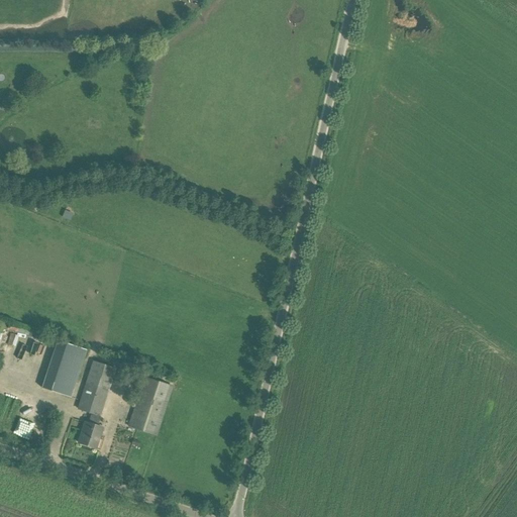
[(40,353),(40,337),(28,337),(27,353),(40,353)]
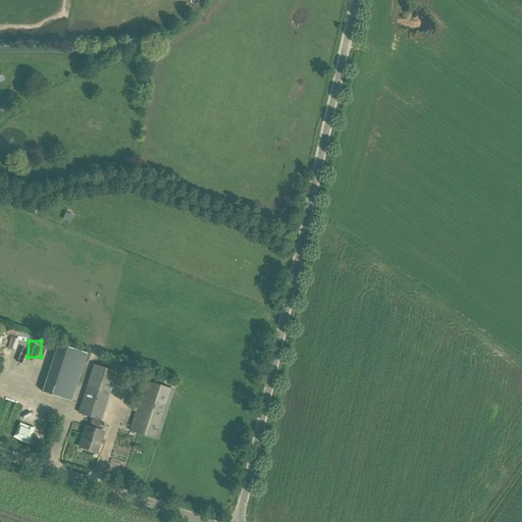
[(61,350),(48,393),(77,402),(92,354),(72,348),(71,353),(61,350)]
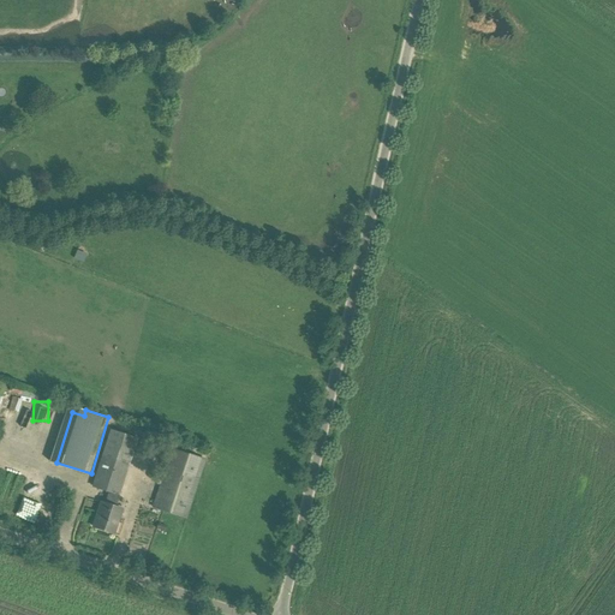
[(111,429),(91,488),(108,493),(105,503),(115,507),(118,496),(127,467),(138,437),(111,429)]
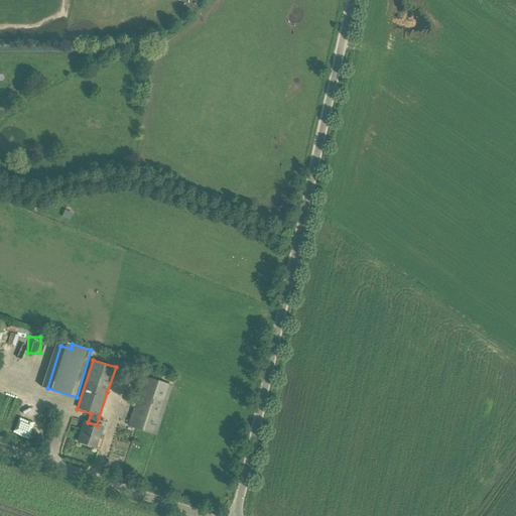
[(144,376),(127,426),(156,435),(173,386),(144,376)]
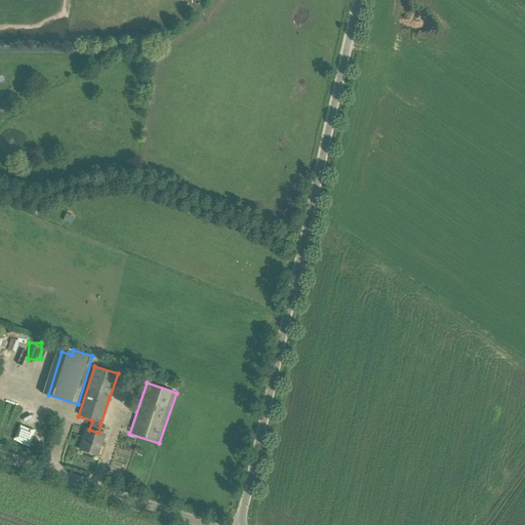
[(26,421),(30,412),(22,409),(17,418),(23,420),(26,421)]
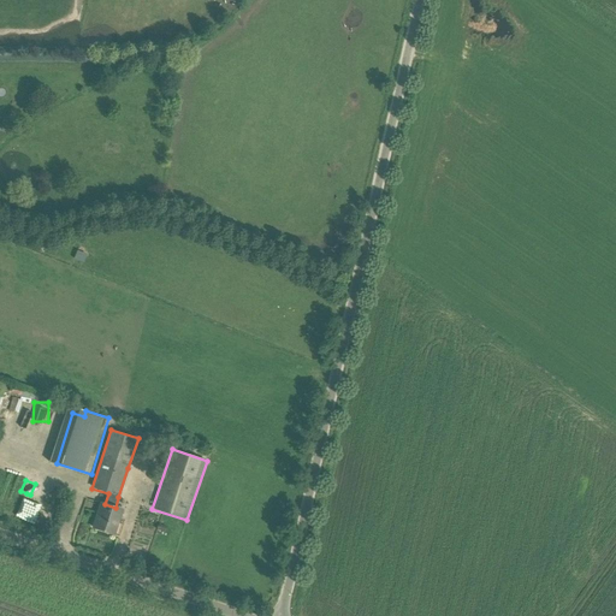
[(101,503),(93,528),(114,535),(123,510),(101,503)]
